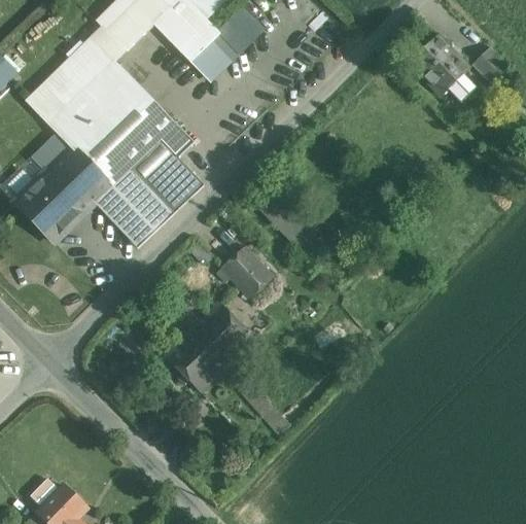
[(115,0),(97,19),(102,25),(106,29),(135,0),(115,0)]
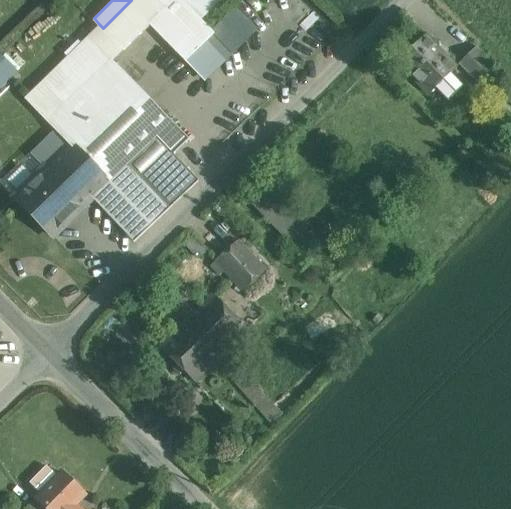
[(200,17),(182,0),(131,0),(103,28),(102,28),(122,48),(149,23),(184,59),(205,39),(214,31),(211,28),(200,17)]
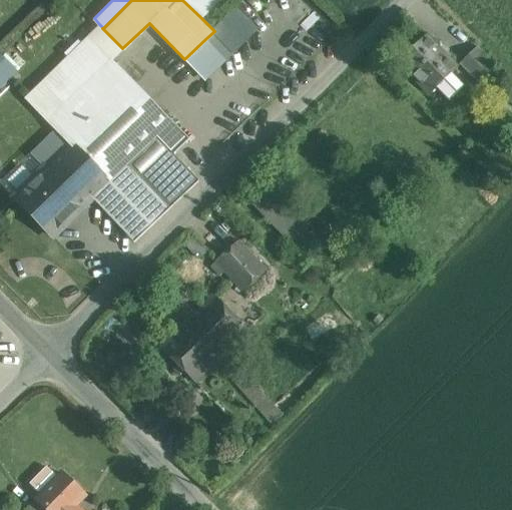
[(182,0),(200,17),(217,0),(182,0)]
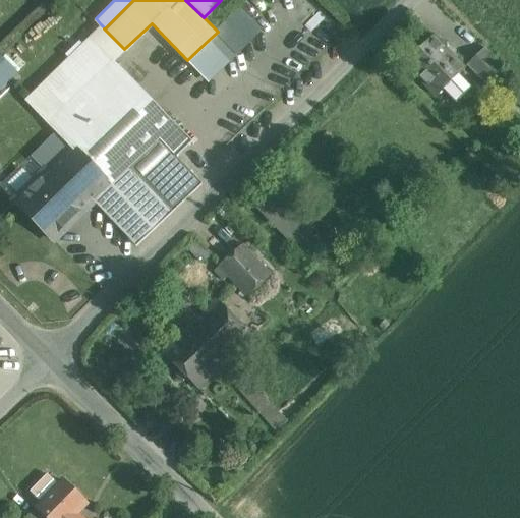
[(238,5),(224,19),(244,40),(258,25),(238,5)]
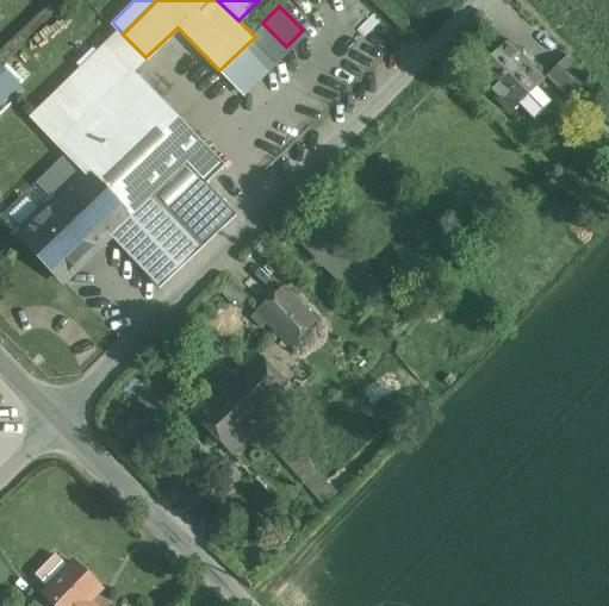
[(287,48),(286,47),(262,23),(252,33),(255,37),(277,58),(287,48)]
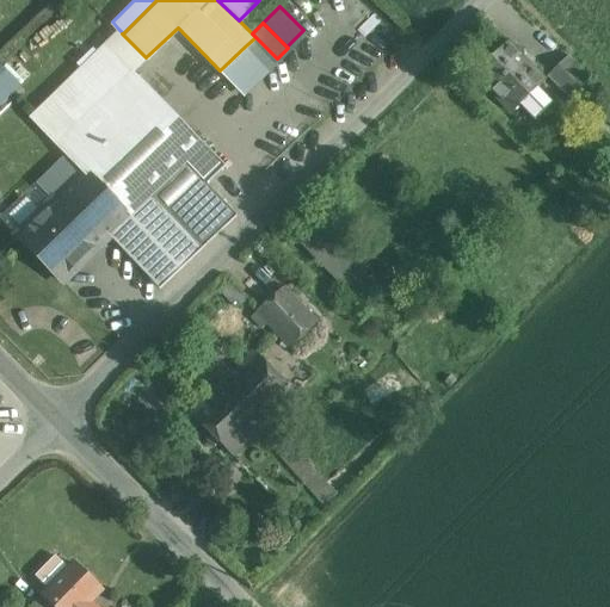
[(146,57),(122,33),(123,33),(118,29),(104,43),(104,44),(131,72),(133,70),(146,57)]
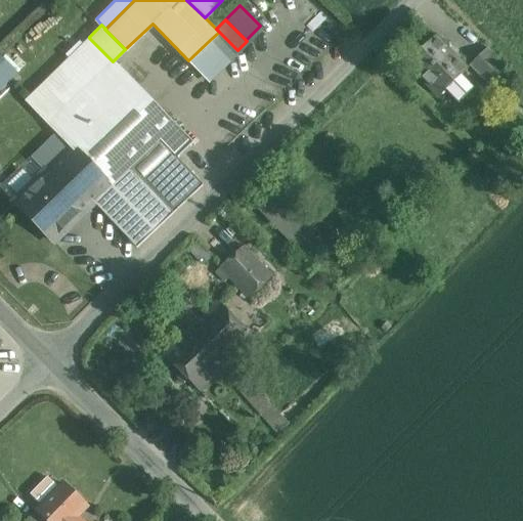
[(237,50),(219,32),(210,40),(228,58),(237,50)]
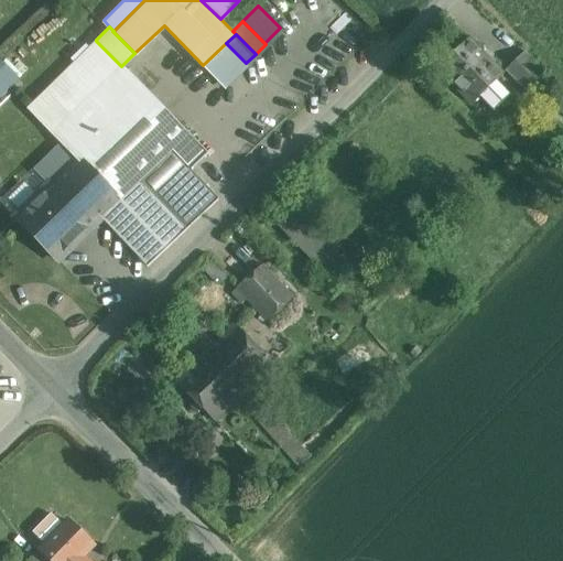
[(483,54),(467,39),(439,66),(473,101),(478,95),(493,109),(509,93),(495,79),(501,73),(493,64),(494,63),(484,53),(483,54)]
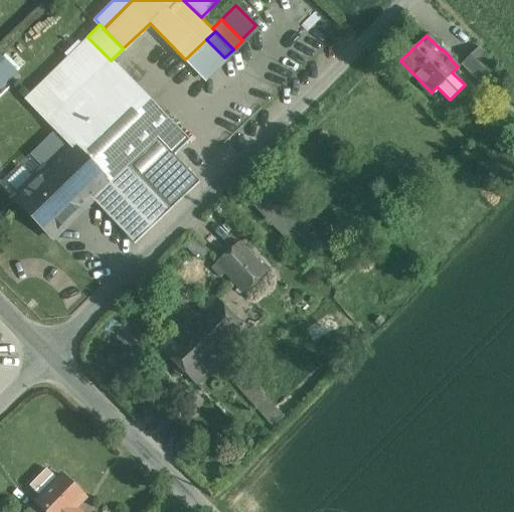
[(88,36),(26,96),(49,120),(111,60),(88,37),(88,36)]
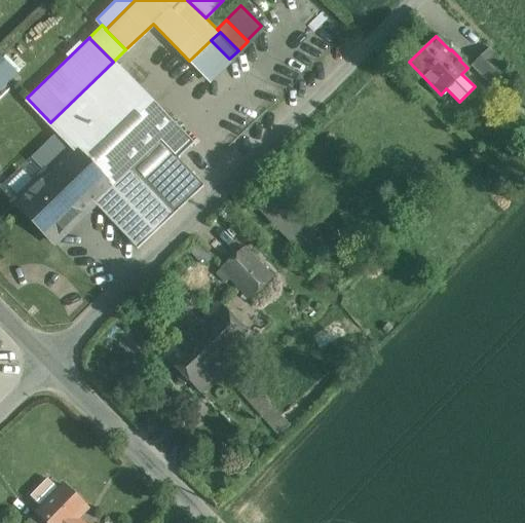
[(211,40),(189,61),(208,80),(229,59),(211,40)]
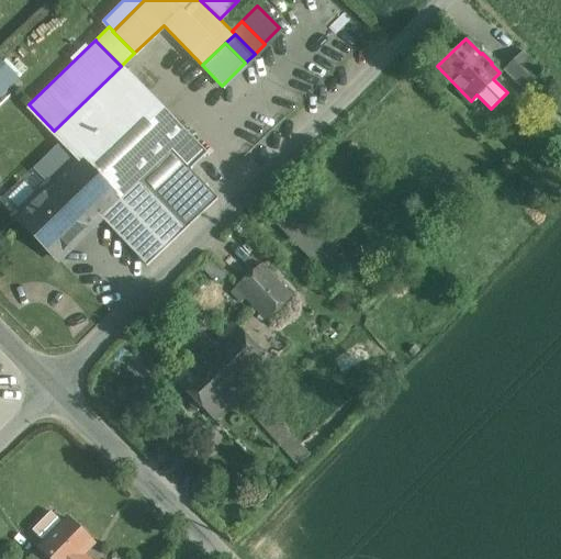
[(542,69),(523,48),(503,67),(523,88),(542,69)]
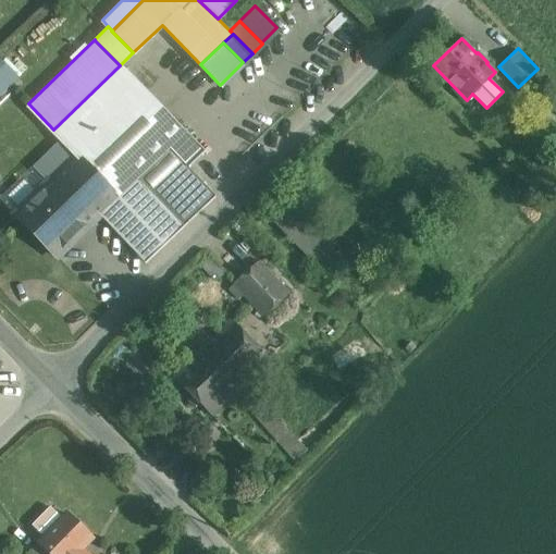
[(0,93),(17,75),(0,58),(0,93)]
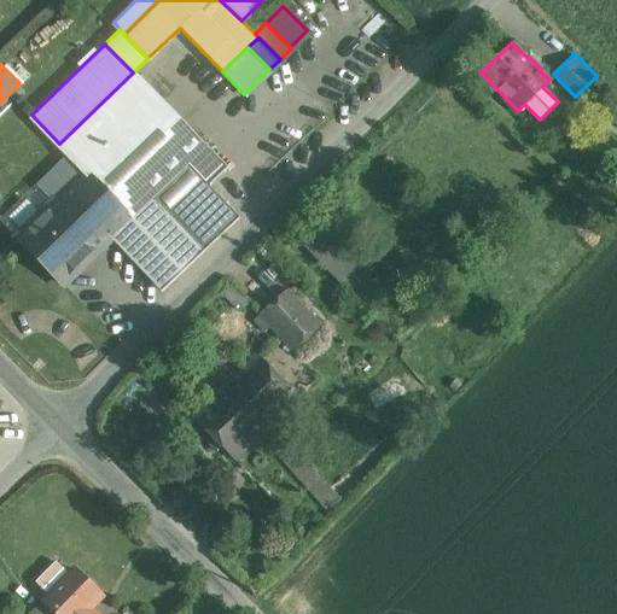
[(133,72),(59,144),(69,153),(50,171),(67,188),(85,169),(131,216),(186,163),(205,145),(134,71),(133,72)]
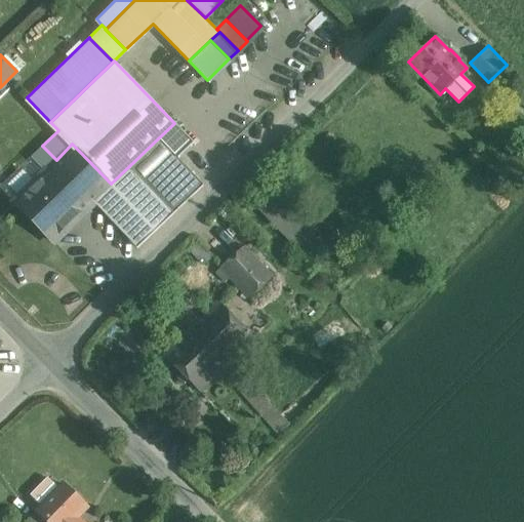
[(176,157),(192,142),(174,123),(158,138),(176,157)]
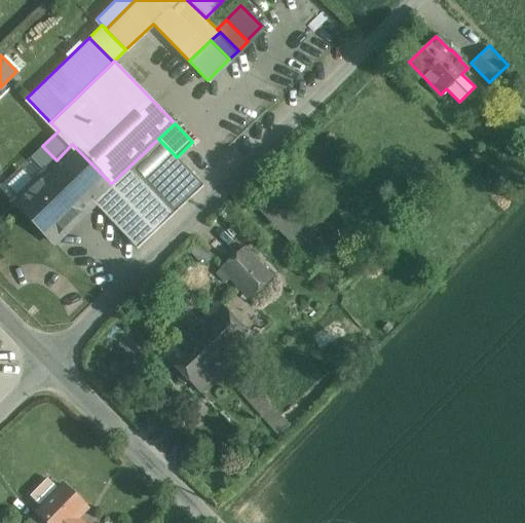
[(111,184),(94,200),(94,201),(137,247),(203,183),(188,167),(187,169),(177,157),(158,139),(111,184)]
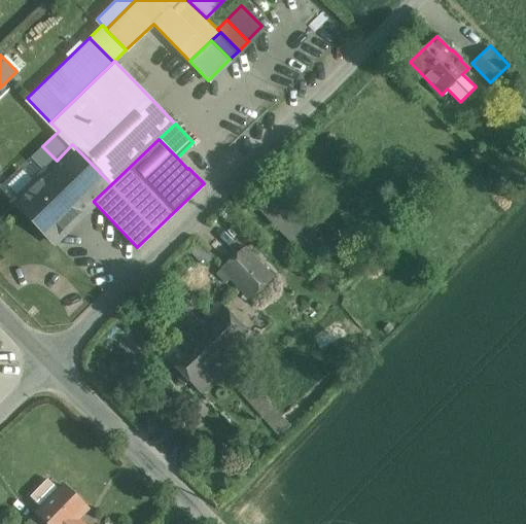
[(22,196),(14,202),(54,241),(94,202),(94,201),(111,184),(72,144),(57,161),(22,196)]
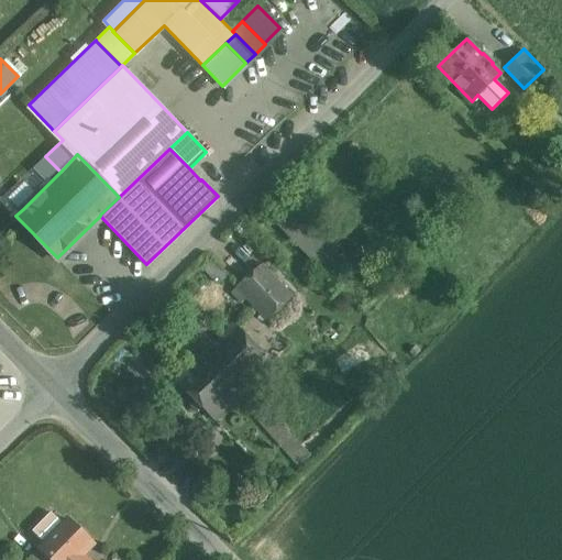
[(8,194),(23,209),(61,172),(45,156),(8,194)]
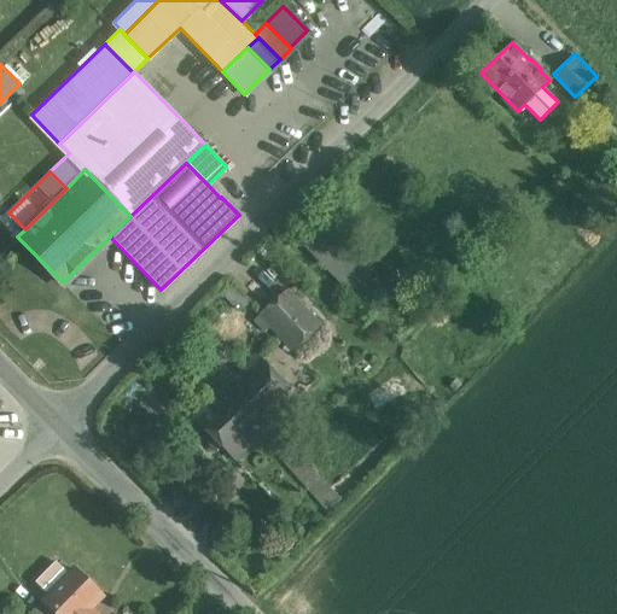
[(362,304),(380,285),(320,227),(302,245),(362,304)]
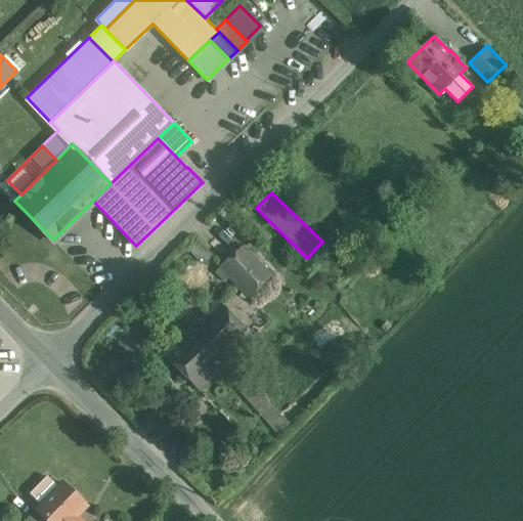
[(202,263),(211,254),(194,236),(185,245),(202,263)]
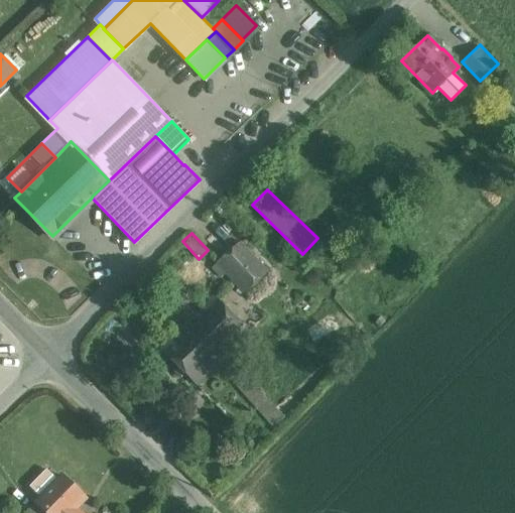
[(238,240),(217,259),(235,278),(255,259),(238,240)]
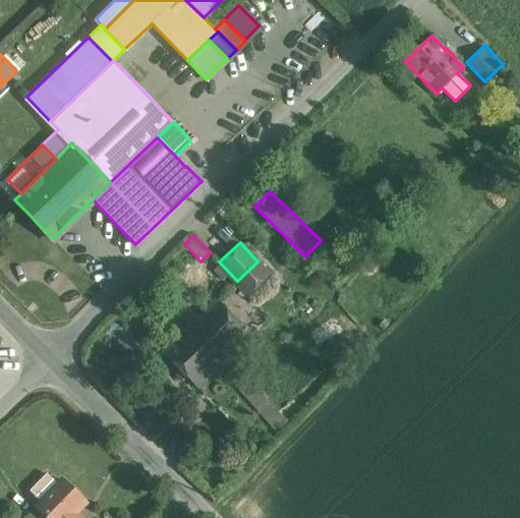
[(257,262),(237,281),(248,292),(269,274),(257,262)]
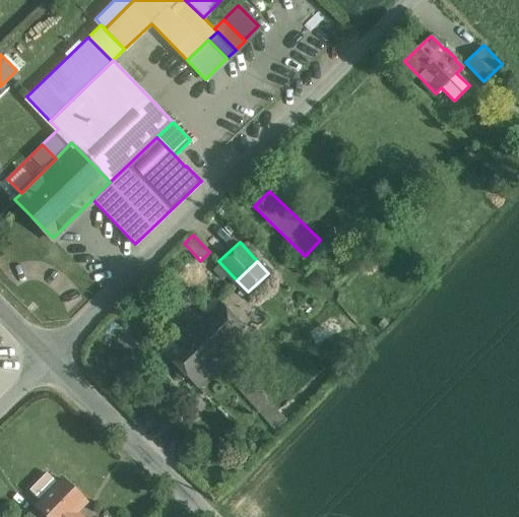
[(216,298),(164,350),(197,385),(250,332),(216,298)]
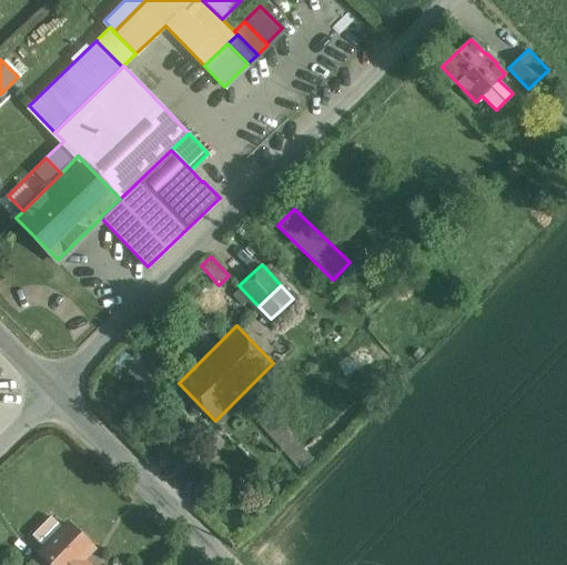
[(312,457),(271,412),(260,422),(301,467),(312,457)]
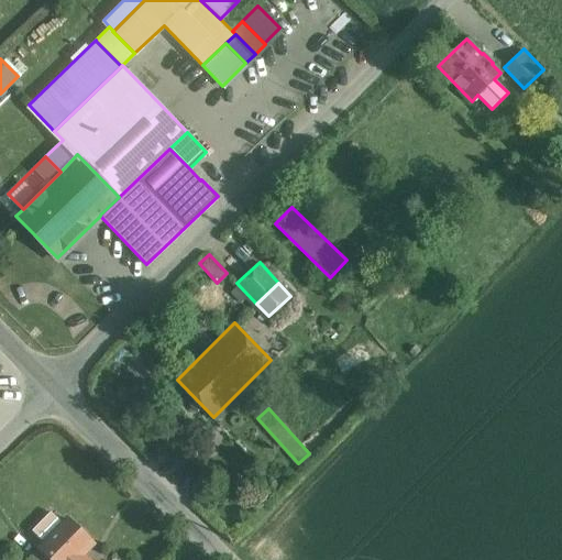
[(51,511),(32,529),(45,541),(63,523),(51,511)]
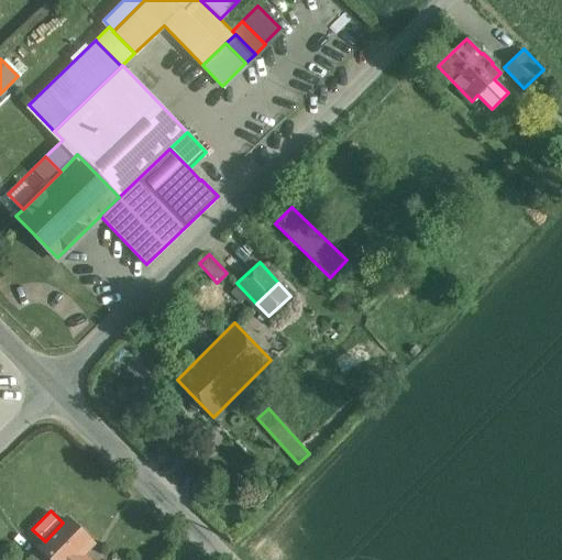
[(45,541),(40,547),(52,559),(88,559),(80,552),(92,540),(68,517),(63,523),(45,541)]
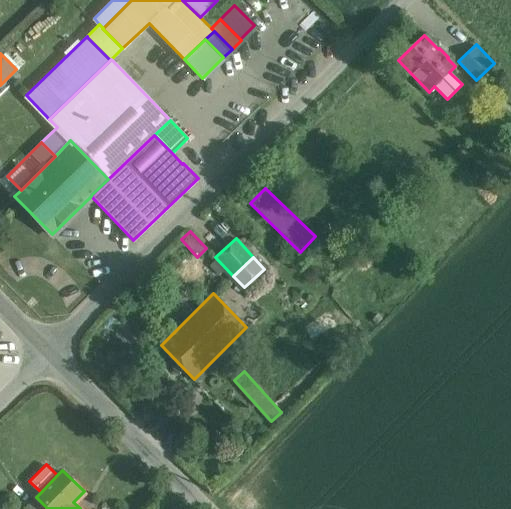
[(47,508),(36,497),(25,508),(47,508)]
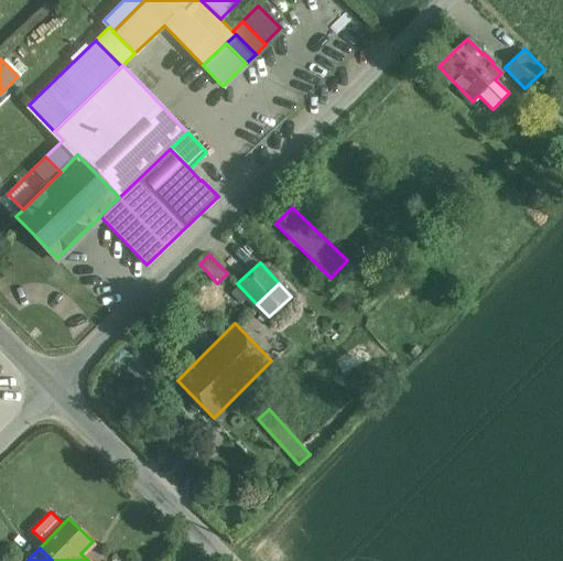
All buildings are outlined.
